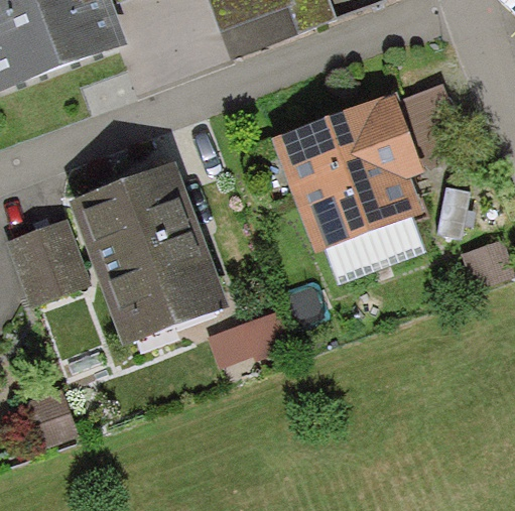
[(0,90),(128,43),(113,2),(118,0),(0,0),(0,90)]
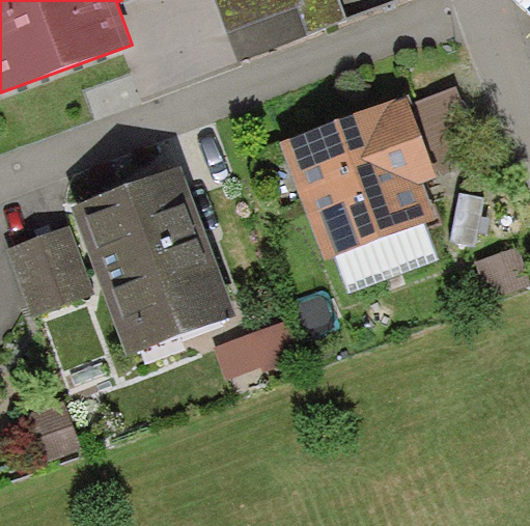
[(215,0),(225,29),(303,0),(215,0)]
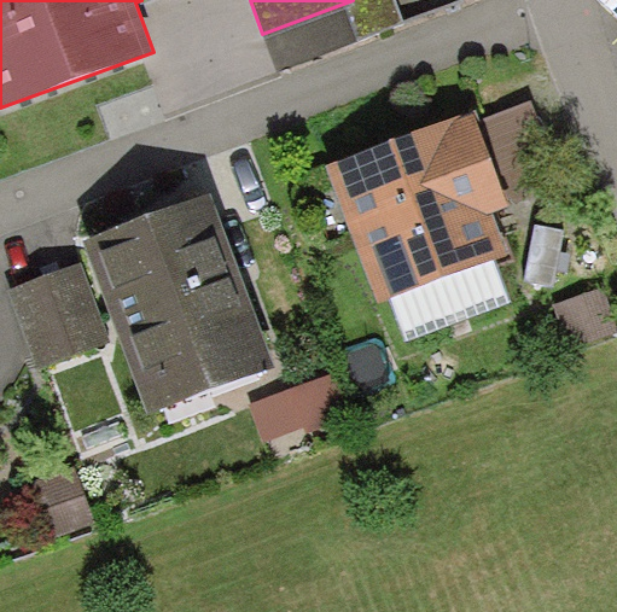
[(530,95),(475,117),(505,198),(562,176),(530,95)]
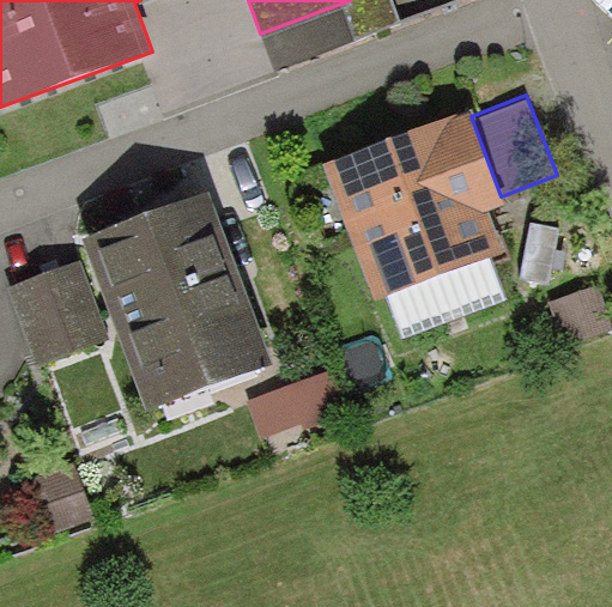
[(467,109),(323,163),(375,297),(503,249),(489,211),(504,205),(501,196),(471,116),(467,109)]
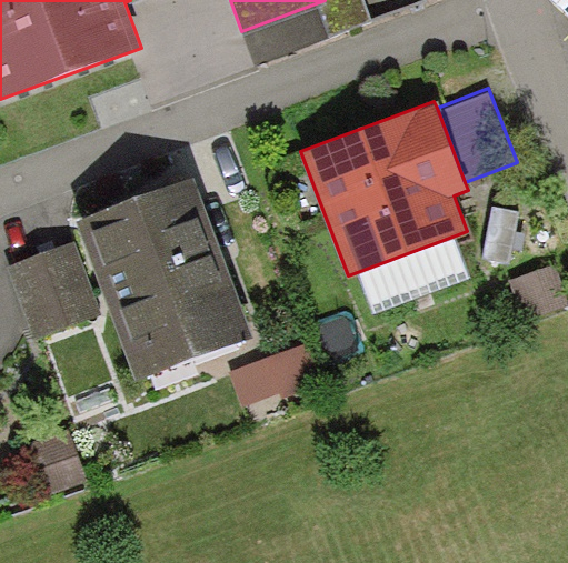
[(193,177),(75,222),(136,381),(253,335),(229,274),(219,278),(195,213),(207,209),(193,177)]
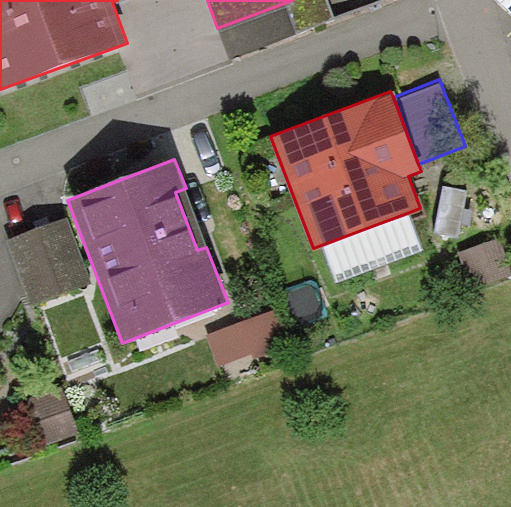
[(91,281),(66,214),(7,236),(32,303),(91,281)]
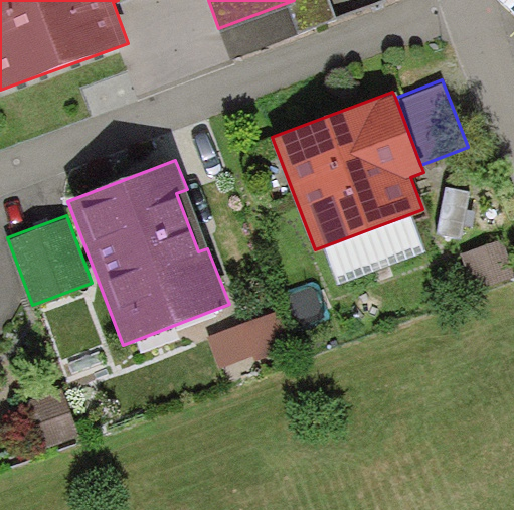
[(513,272),(513,269),(501,235),(463,251),(477,288),(513,272)]
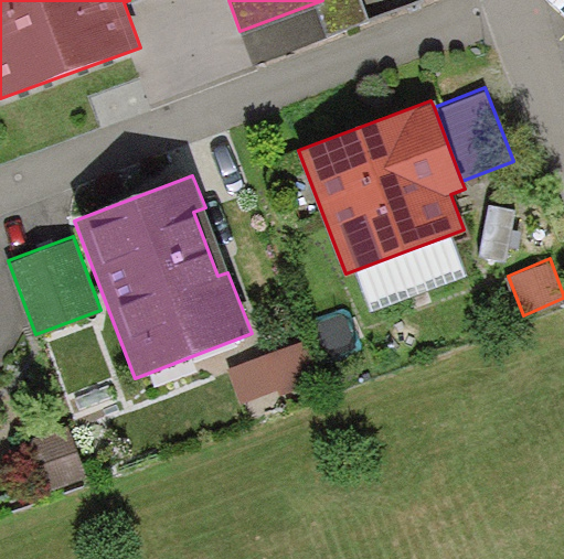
[(320,377),(306,337),(229,365),(240,398),(277,385),(279,391),(320,377)]
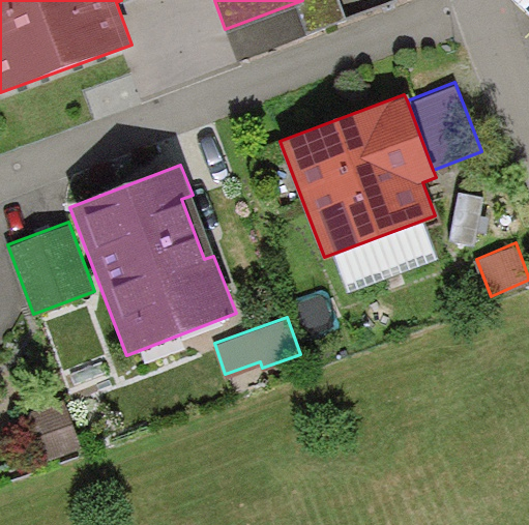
[(82,444),(64,396),(25,410),(42,459),(82,444)]
